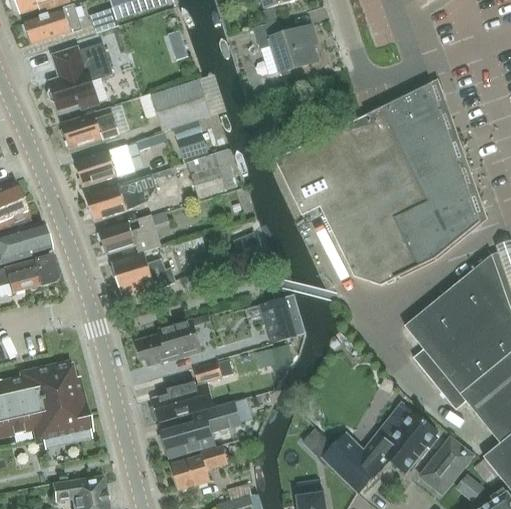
[(11,0),(14,6),(19,5),(21,12),(38,6),(40,10),(57,4),(56,2),(63,0),(11,0)]
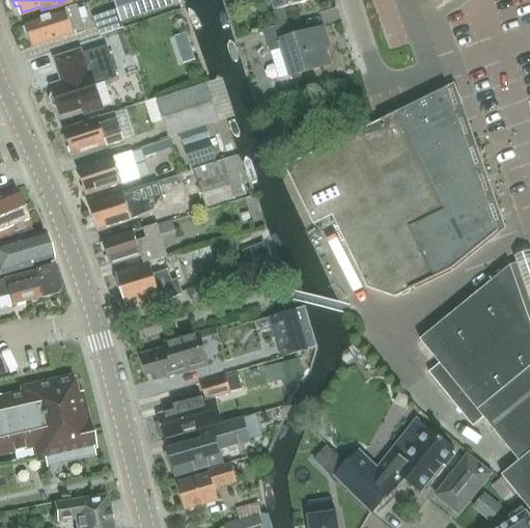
[(178,0),(114,0),(117,7),(93,14),(99,32),(122,25),(120,19),(178,0)]
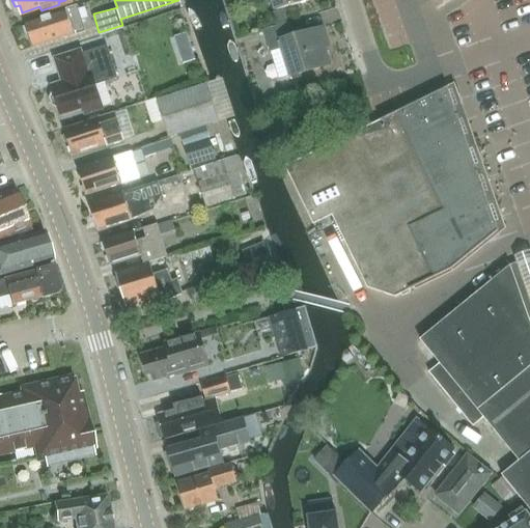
[(26,21),(26,24),(23,25),(27,35),(30,34),(32,43),(83,26),(76,4),(26,21)]
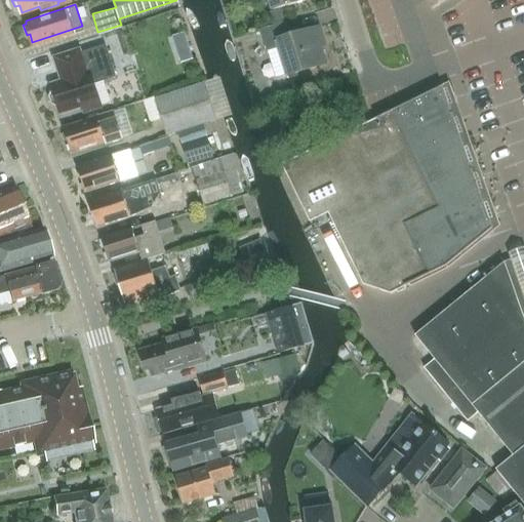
[(318,45),(324,44),(316,26),(290,34),(285,18),(259,27),(266,48),(279,44),(288,72),(322,62),(318,45)]
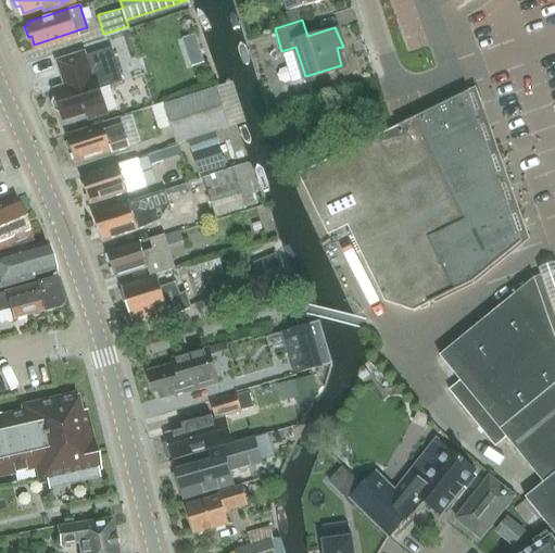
[(63,118),(86,111),(88,117),(106,111),(99,86),(122,79),(111,46),(85,54),(84,50),(57,59),(62,75),(65,74),(68,83),(53,87),(55,96),(53,96),(51,100),(54,109),(59,111),(61,110),(63,118)]
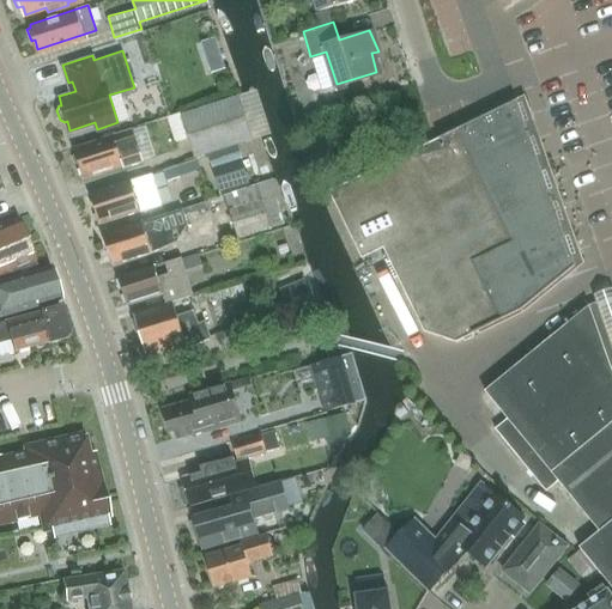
[(206,153),(237,144),(253,138),(238,92),(180,111),(194,157),(206,153)]
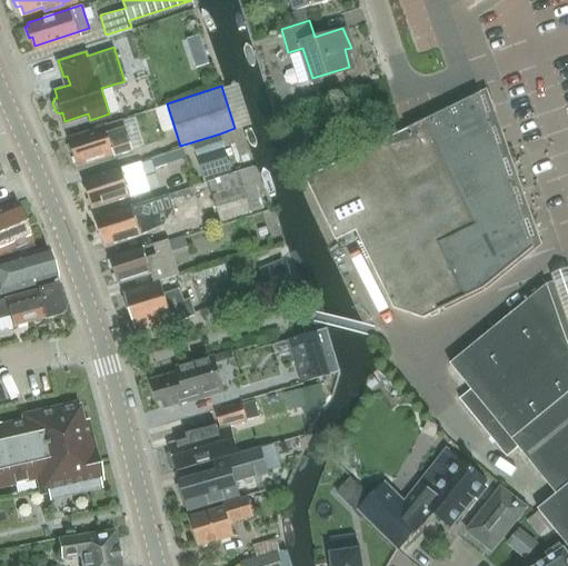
[(452,152),(492,132),(478,91),(457,101),(432,113),(452,152)]
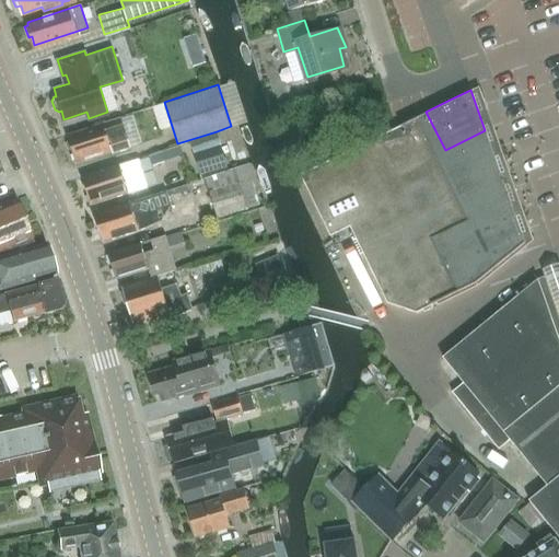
[(161,97),(150,102),(158,126),(169,123),(161,97)]
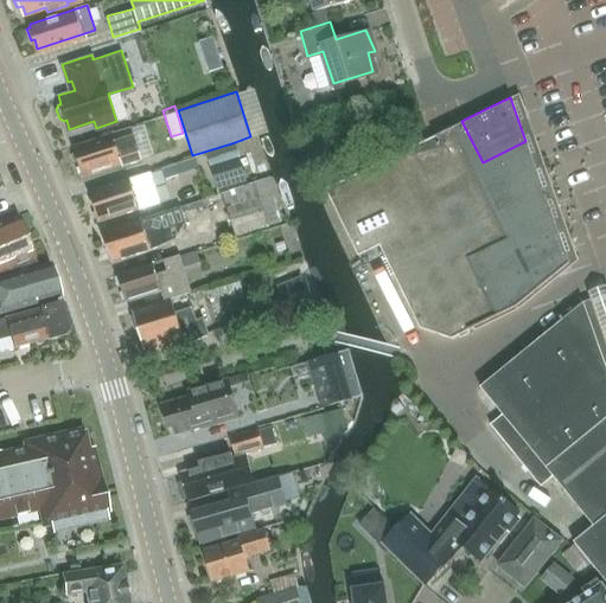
[(483,162),(461,121),(325,187),(357,254),(378,243),(408,305),(429,294),(474,273),(515,254),(559,233),(525,141),(483,162)]
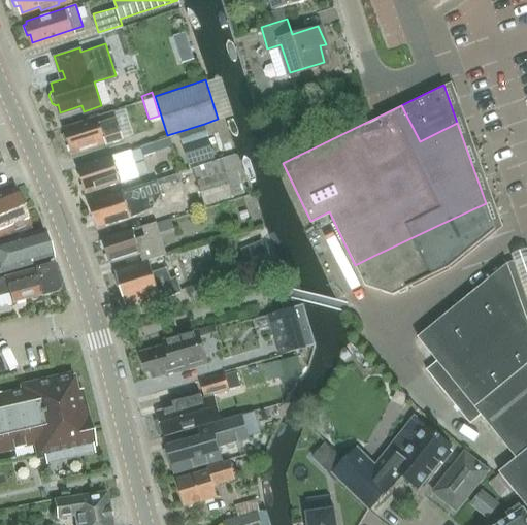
[(113,109),(84,119),(63,126),(64,130),(62,133),(65,140),(68,142),(71,153),(106,141),(106,142),(123,137),(113,109)]
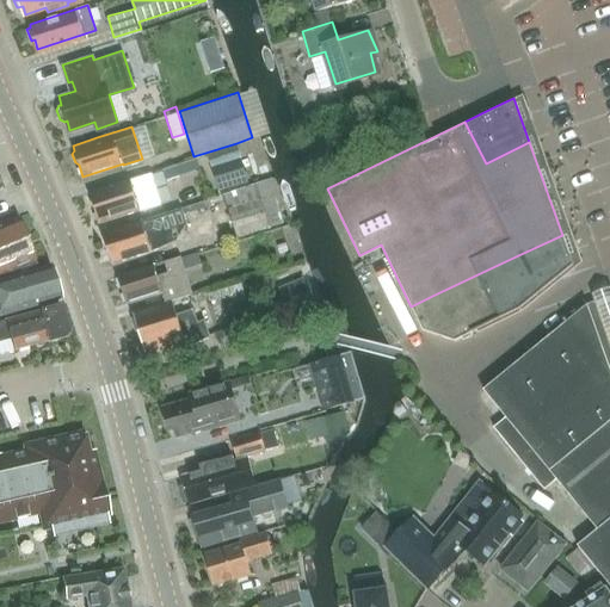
[(241,156),(236,143),(205,153),(209,166),(240,156),(241,156)]
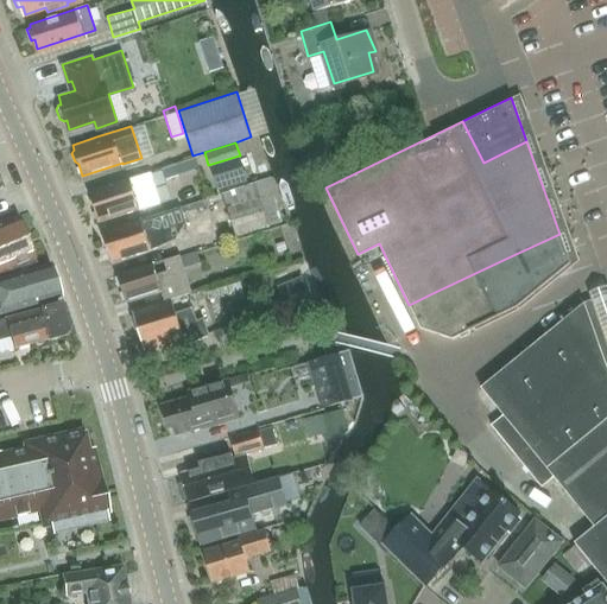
[(332,175),(351,169),(345,148),(326,154),(332,175)]
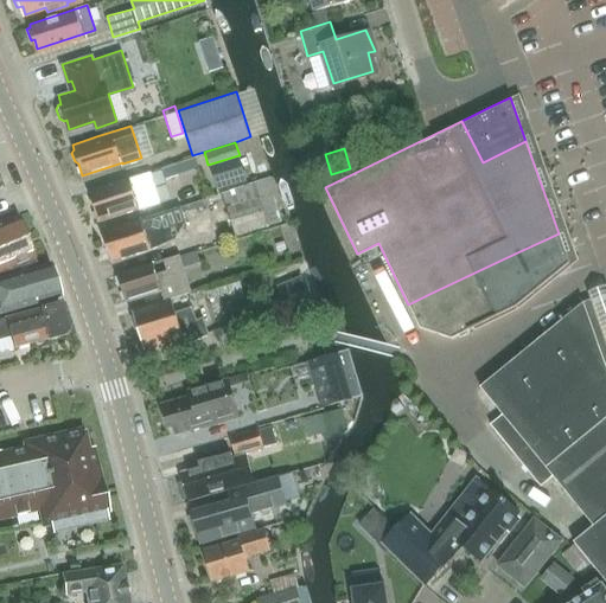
[(246,179),(238,155),(208,165),(216,188),(246,179)]
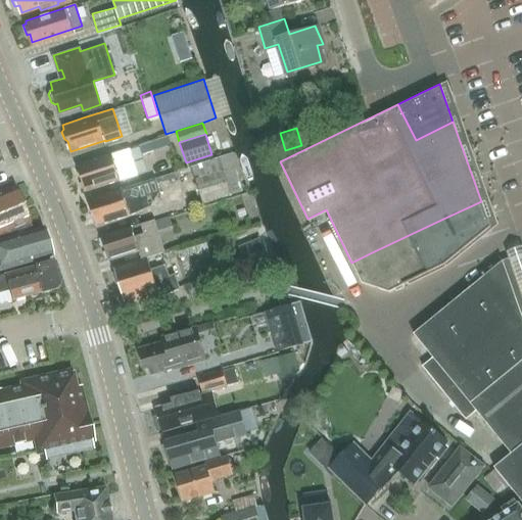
[(138,145),(141,153),(170,143),(168,135),(138,145)]
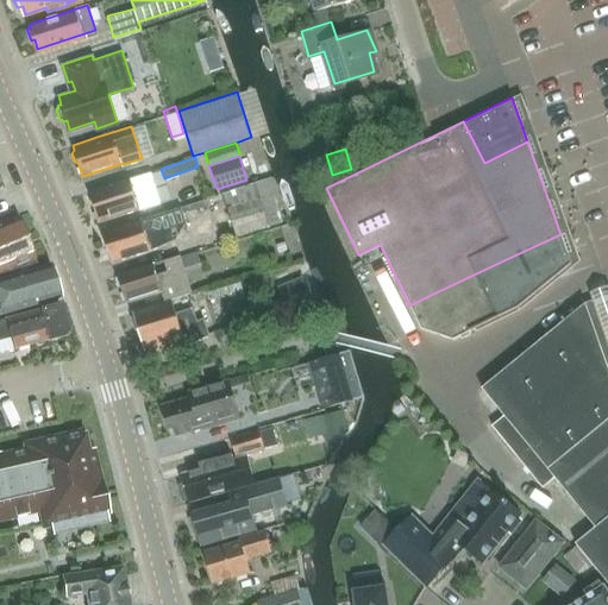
[(150,170),(129,177),(129,176),(88,189),(98,221),(139,208),(160,202),(150,170)]
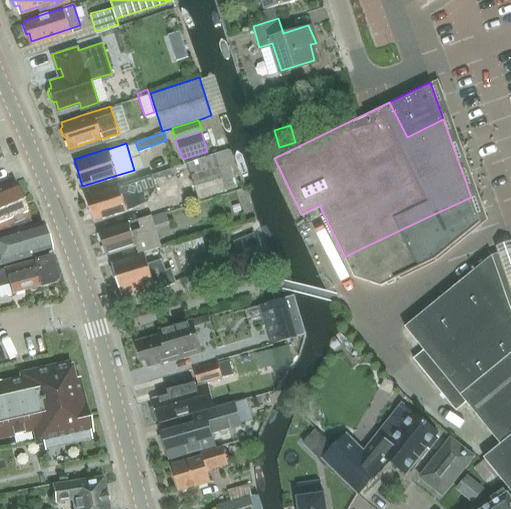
[(228,148),(186,162),(198,198),(236,185),(230,166),(234,164),(228,148)]
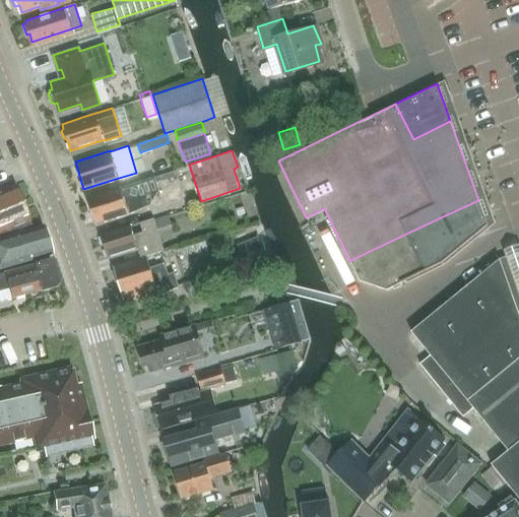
[(0,232),(28,219),(14,184),(0,190),(0,232)]
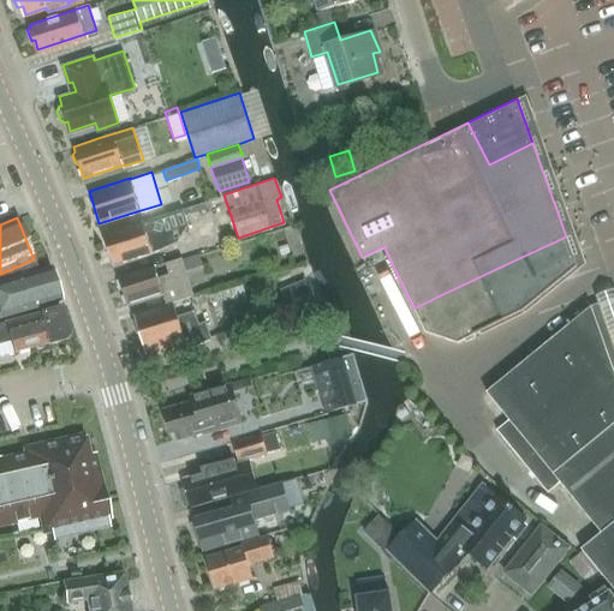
[(142,219),(103,231),(114,263),(153,251),(166,246),(160,227),(147,232),(142,219)]
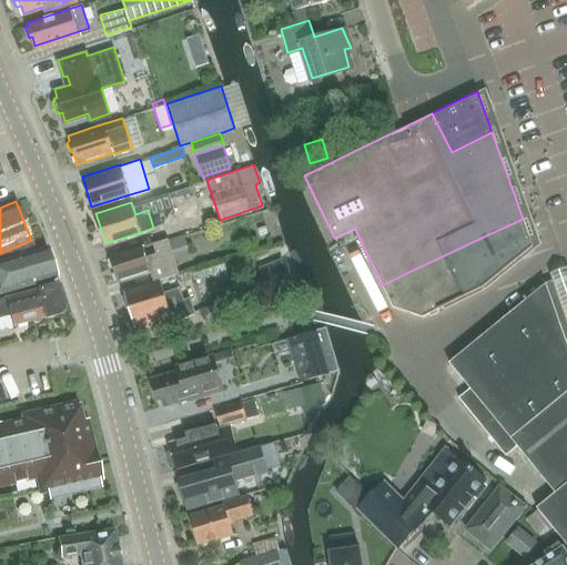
[(532,245),(523,219),(482,238),(498,272),(532,245)]
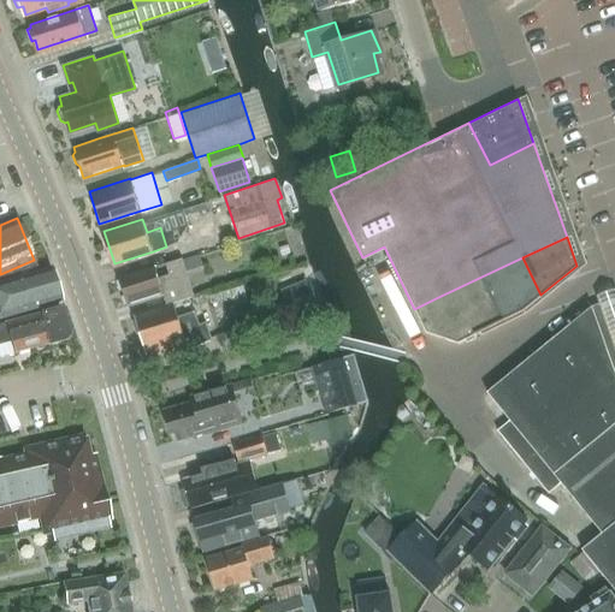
[(173,301),(173,302),(193,295),(187,273),(202,268),(197,254),(182,259),(182,256),(164,262),(167,272),(158,275),(154,263),(119,274),(128,301),(161,291),(165,303),(173,301)]
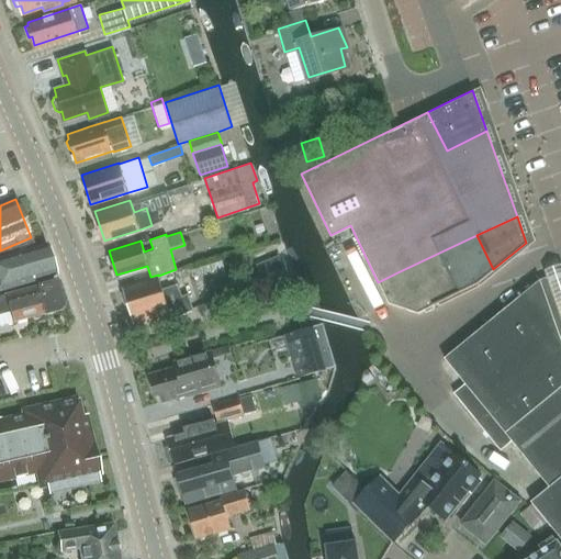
[(477,235),(439,253),(458,292),(478,282),(493,269),(477,235)]
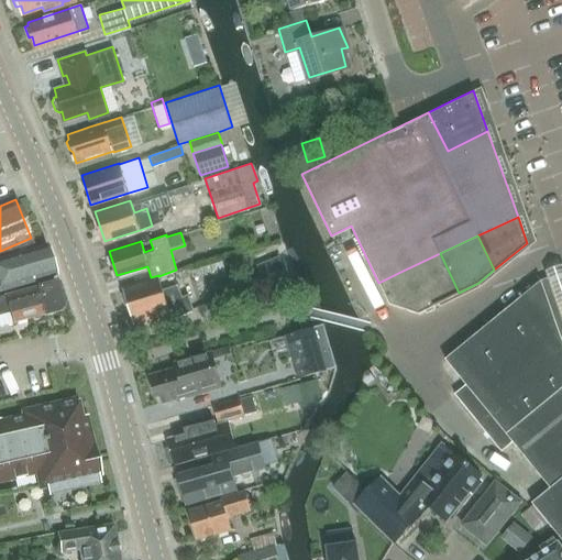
[(46,243),(45,243),(0,256),(0,291),(56,274),(46,243)]
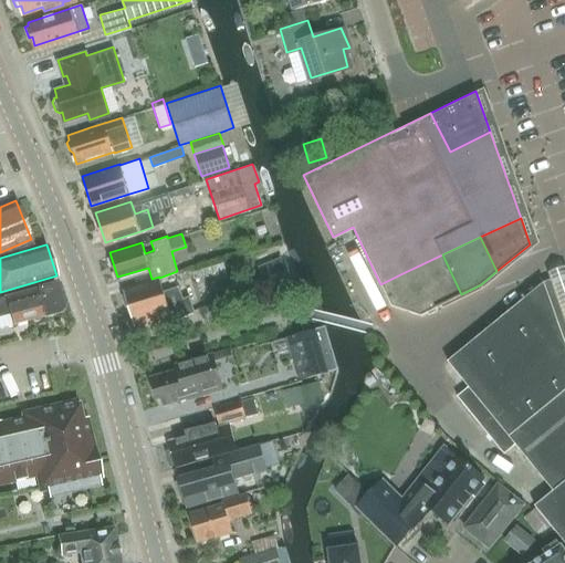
[(442,254),(400,274),(419,314),(461,294),(442,254)]
